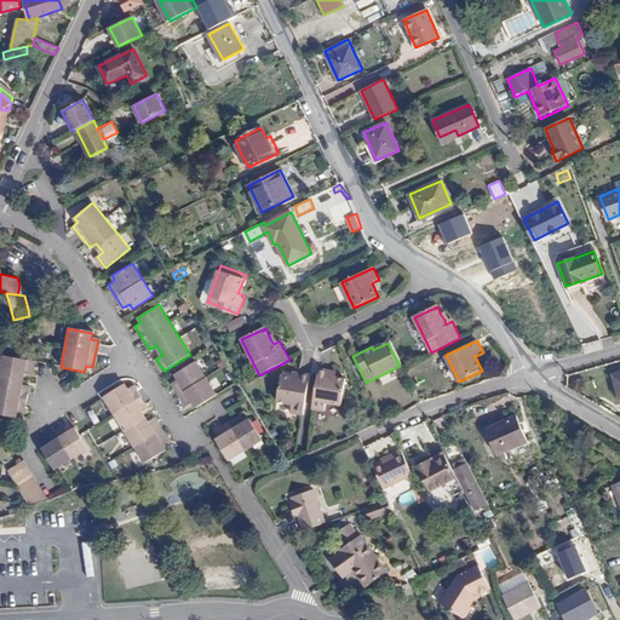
[(33,362),(0,355),(0,414),(16,417),(16,412),(23,413),(28,386),(22,385),(24,374),(30,375),(33,362)]
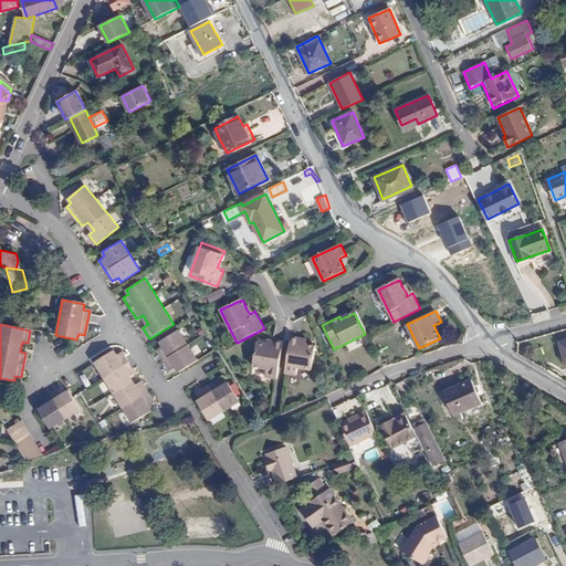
[(169,370),(171,369),(175,367),(178,371),(197,359),(178,329),(159,342),(161,346),(157,349),(156,350),(169,370)]
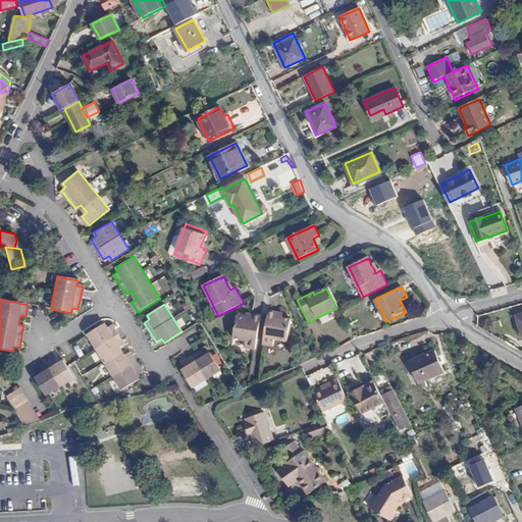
[(268,311),(262,345),(275,347),(276,341),(289,343),(293,319),(280,317),(278,317),(277,316),(277,313),(268,311)]
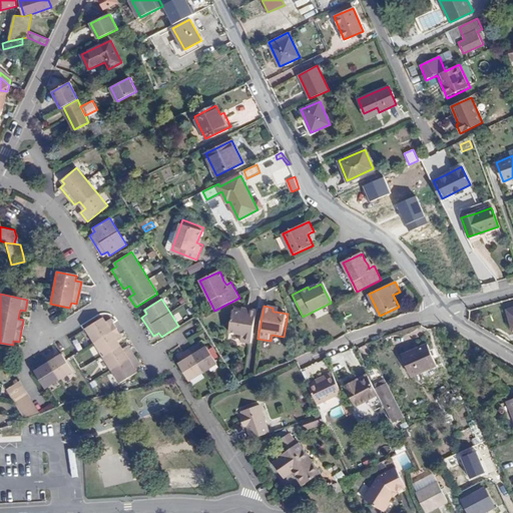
[(240,342),(250,343),(255,310),(247,309),(246,314),(243,313),(239,313),(234,312),(231,334),(241,336),(240,342)]
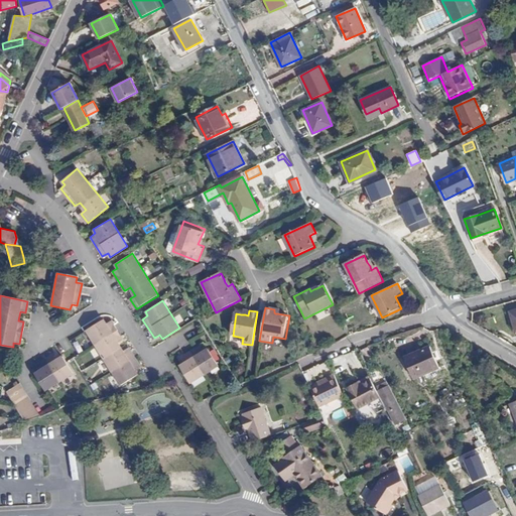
[(103,317),(86,329),(121,385),(138,374),(135,370),(140,367),(128,348),(123,351),(118,342),(123,339),(111,319),(108,320),(106,323),(103,317)]
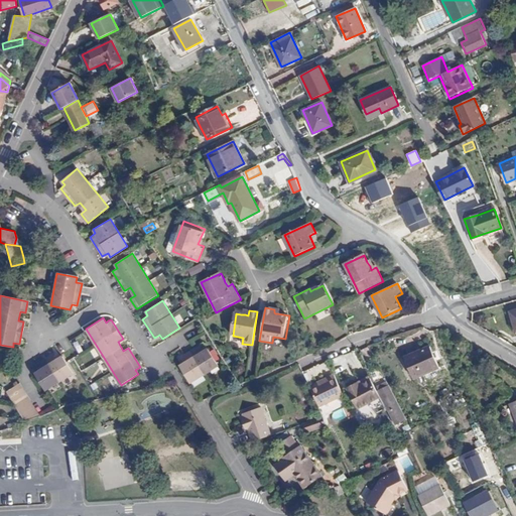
[(200,346),(180,358),(183,363),(179,366),(190,383),(218,365),(208,349),(203,352),(200,346)]
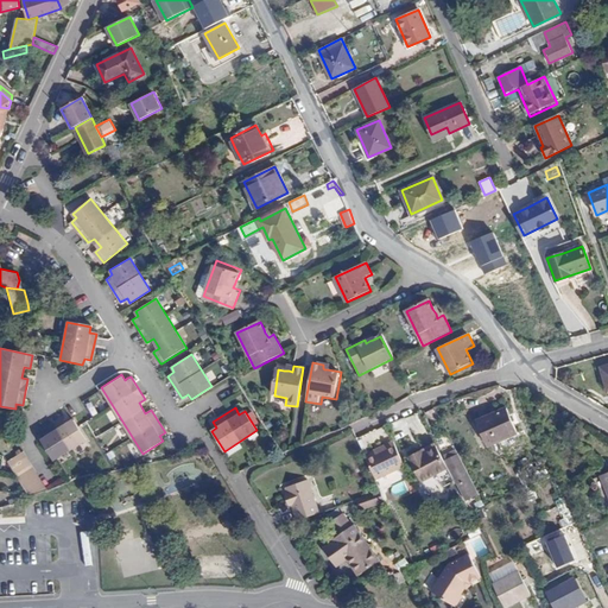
[(506,407),(475,422),(487,448),(518,434),(506,407)]
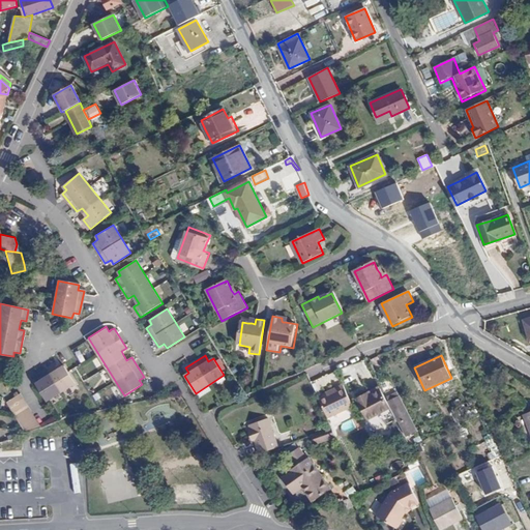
[(481,360),(475,355),(470,361),(475,366),(481,360)]
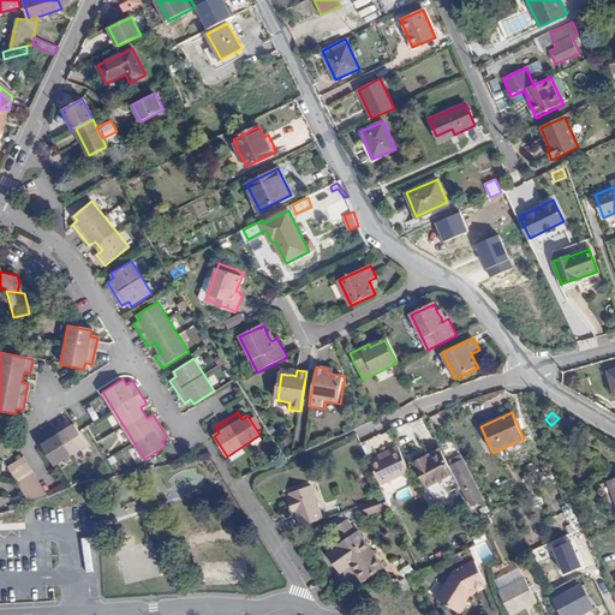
[(64,421),(41,435),(45,441),(40,445),(53,464),(85,445),(72,424),(67,427),(64,421)]
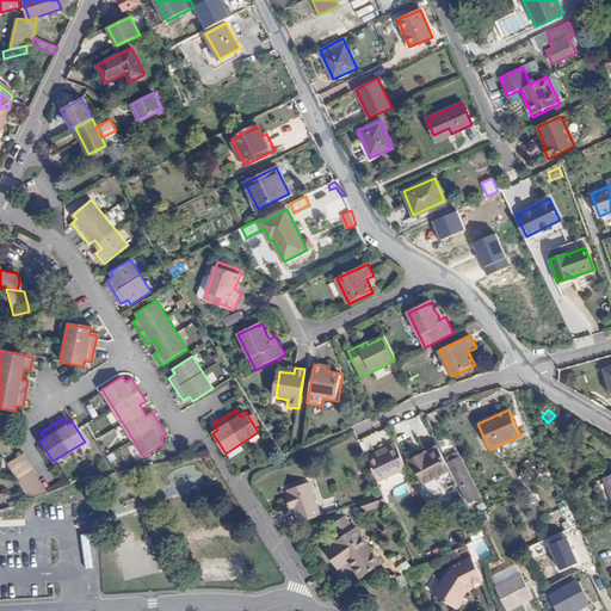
[(366,461),(371,471),(377,483),(394,475),(407,469),(395,444),(387,449),(388,451),(383,454),(366,461)]
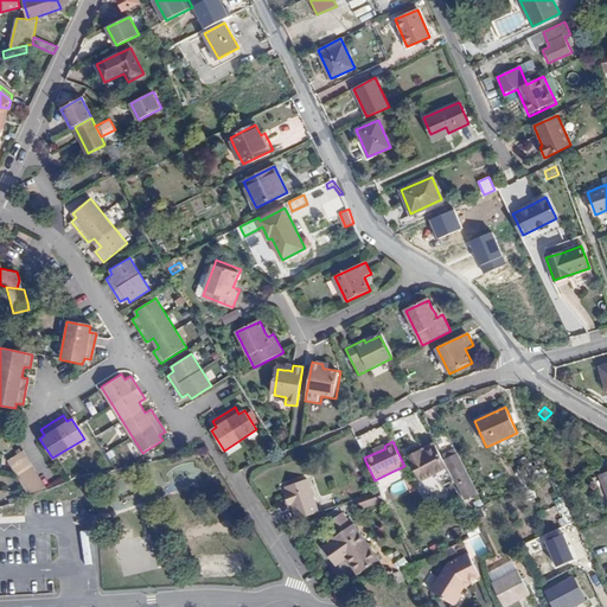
[(20,447),(5,457),(27,496),(45,489),(20,447)]
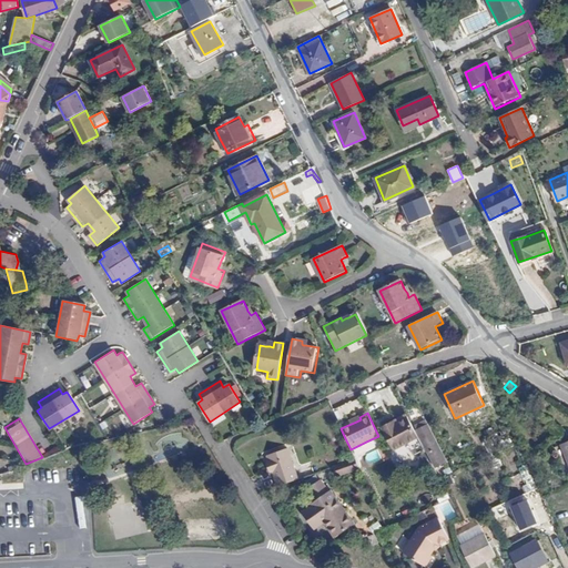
[(392,427),(389,423),(381,427),(393,450),(417,439),(407,419),(395,425),(392,427)]
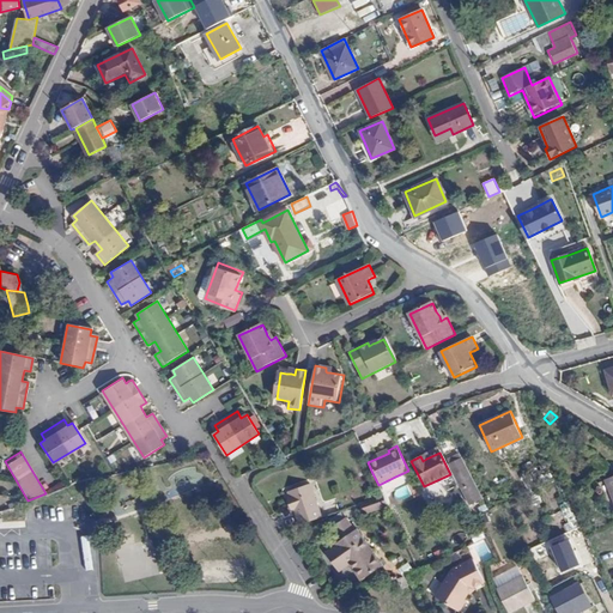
[(461,460),(449,466),(451,471),(463,465),(461,460)]
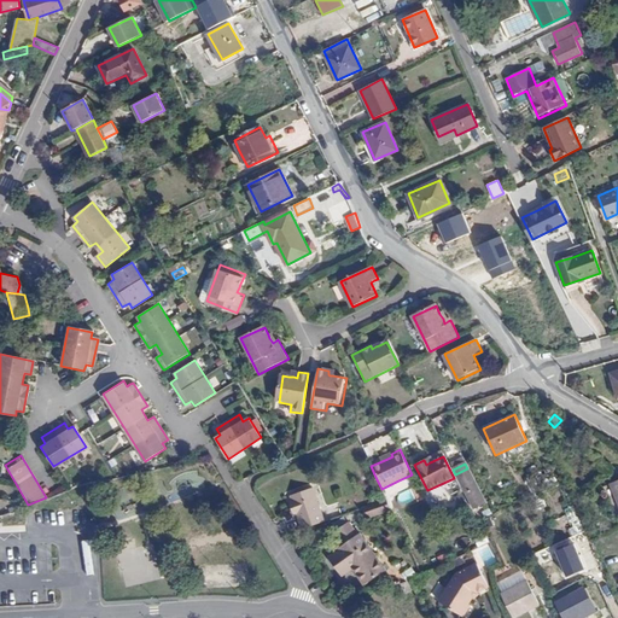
[(467,468),(455,474),(474,513),(488,506),(467,468)]
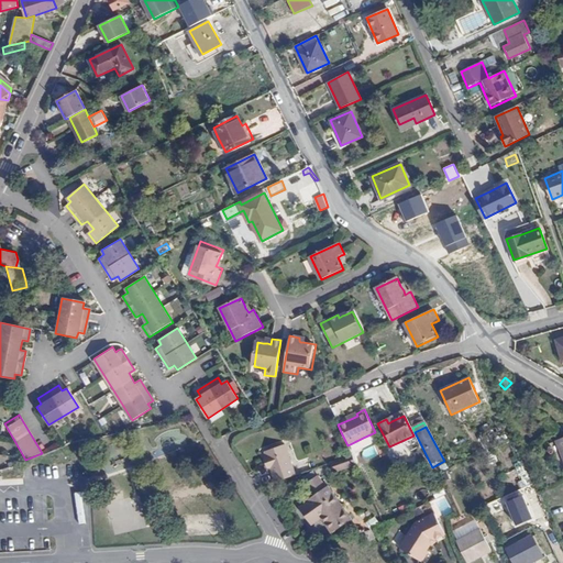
[(562,471),(562,455),(556,441),(551,443),(562,471)]
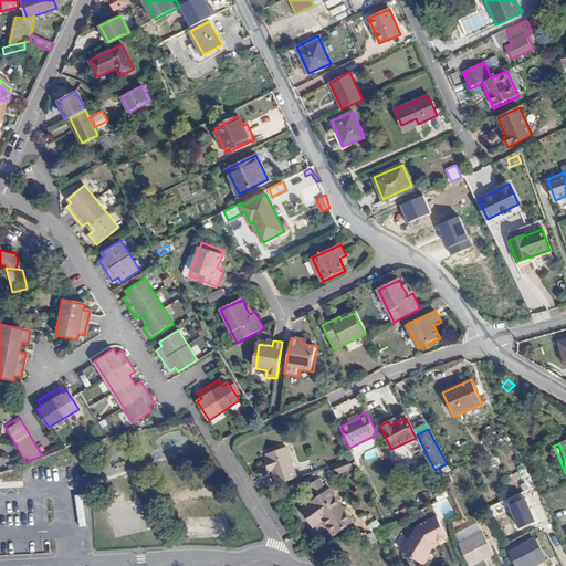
[(272,460),(275,470),(280,483),(301,477),(294,457),(291,448),(270,454),(272,460)]
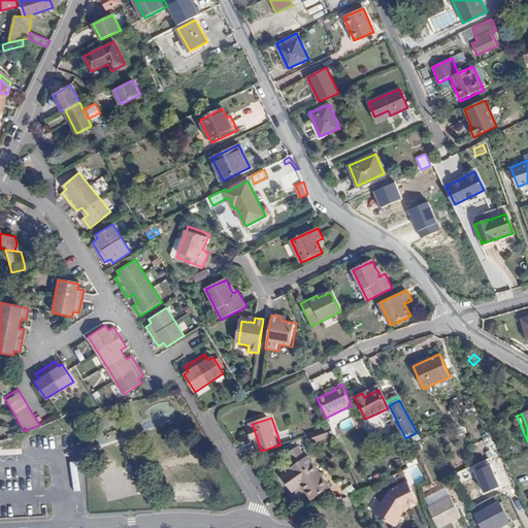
[(329,427),(308,434),(311,443),(334,435),(329,427)]
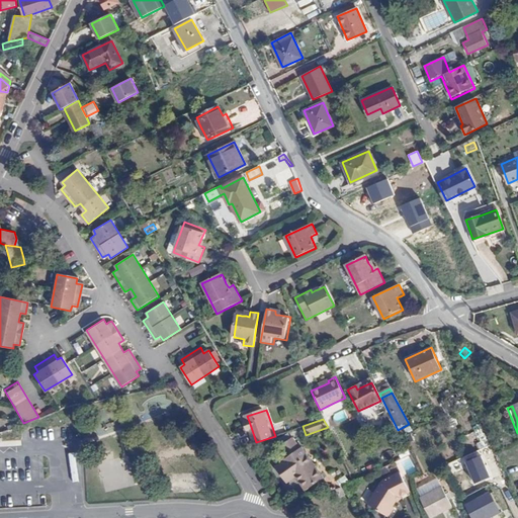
[(292,437),(280,446),(288,457),(274,467),(286,484),(294,478),(305,492),(325,478),(301,446),(299,448),(292,437)]
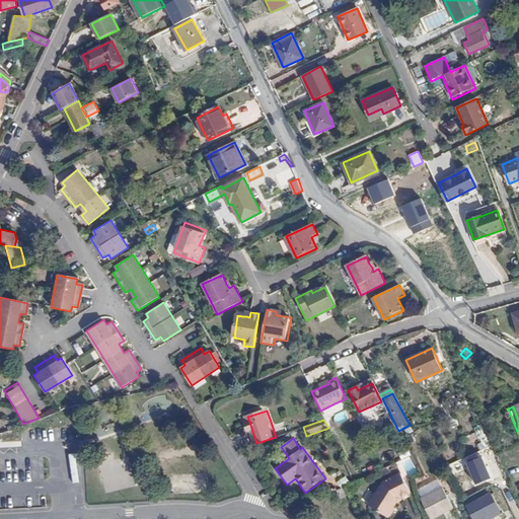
[(495,473),(471,486),(474,493),(499,482),(495,473)]
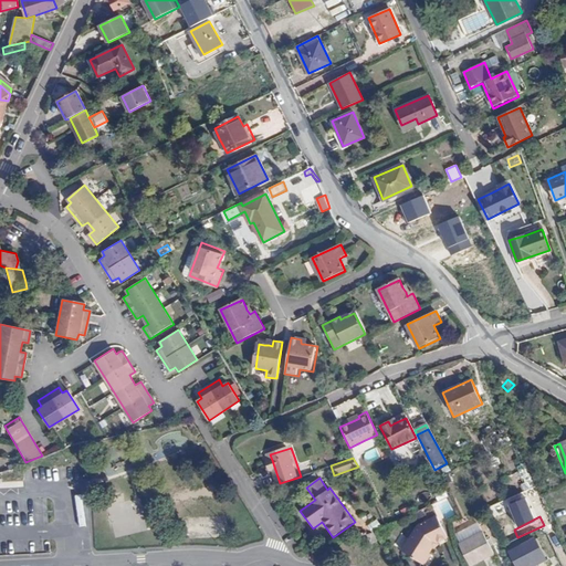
[(447,538),(439,523),(437,517),(426,522),(419,525),(401,551),(422,565),(429,555),(428,554),(433,544),(447,538)]
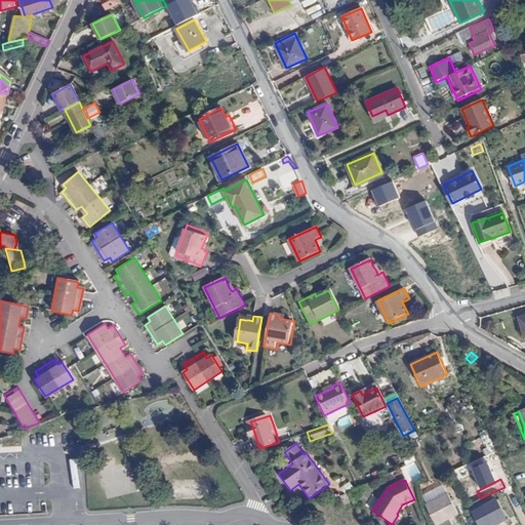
[(345,493),(353,488),(350,482),(341,487),(345,493)]
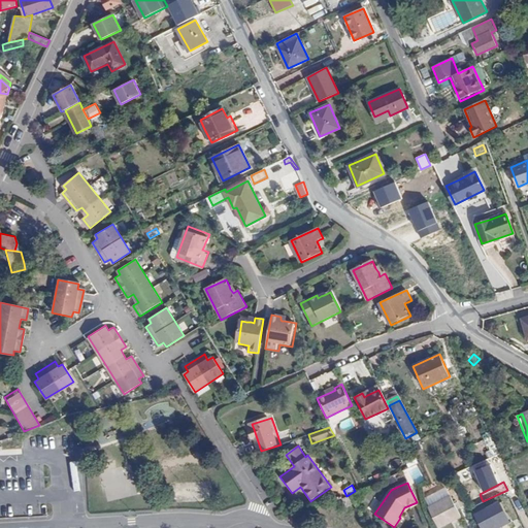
[(436,485),(423,489),(425,495),(438,491),(436,485)]
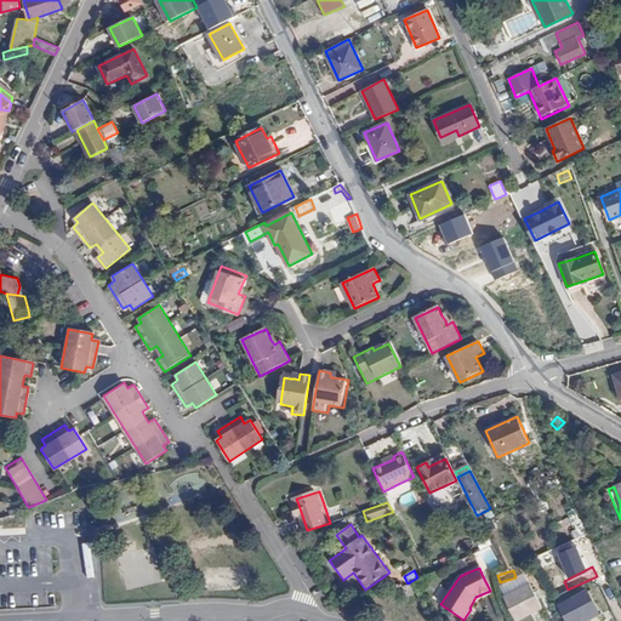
[(392,580),(385,582),(389,591),(396,587),(392,580)]
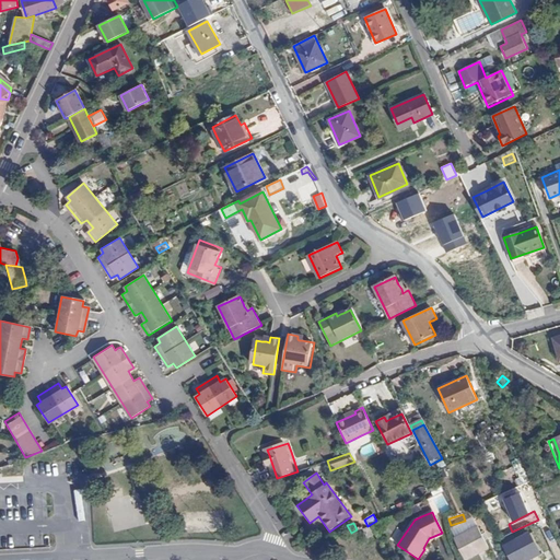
[(477,526),(453,539),(463,559),(464,559),(488,548),(477,526)]
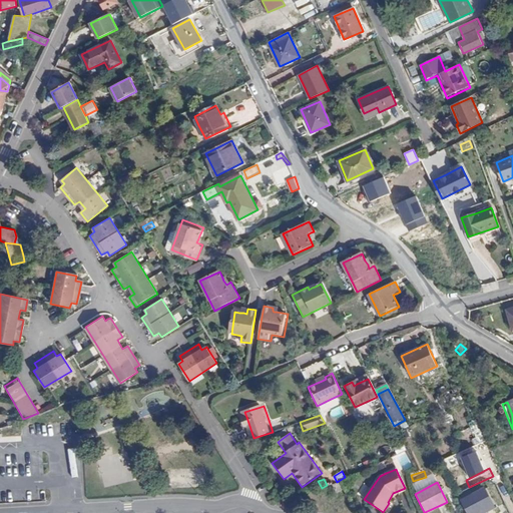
[(340,483),(332,486),(336,494),(344,490),(340,483)]
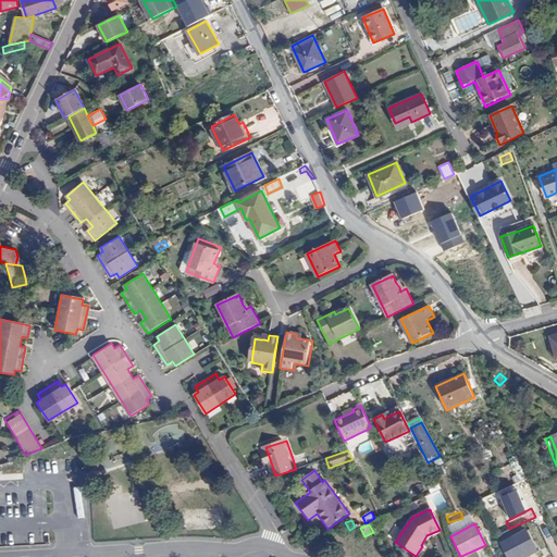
[(525,530),(499,543),(506,556),(518,556),(520,556),(535,548),(525,530)]
